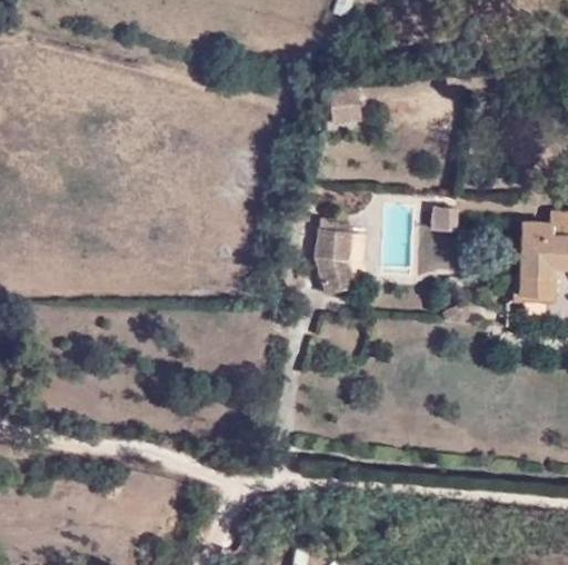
[(358,87),(329,89),(332,126),(360,124),(358,87)]
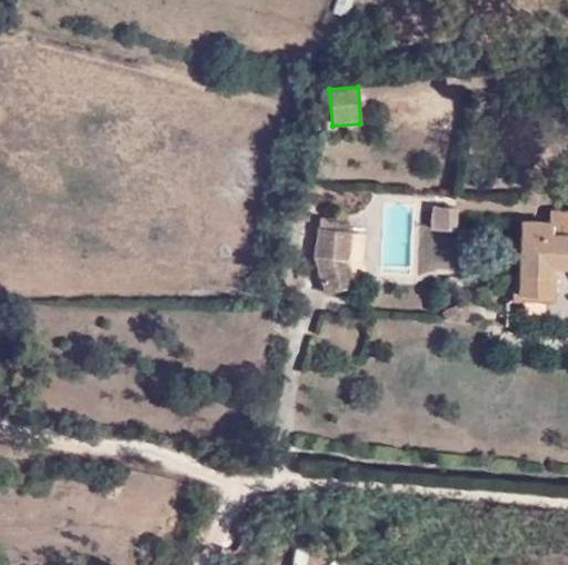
[(458,233),(459,210),(431,208),(431,231),(458,233)]
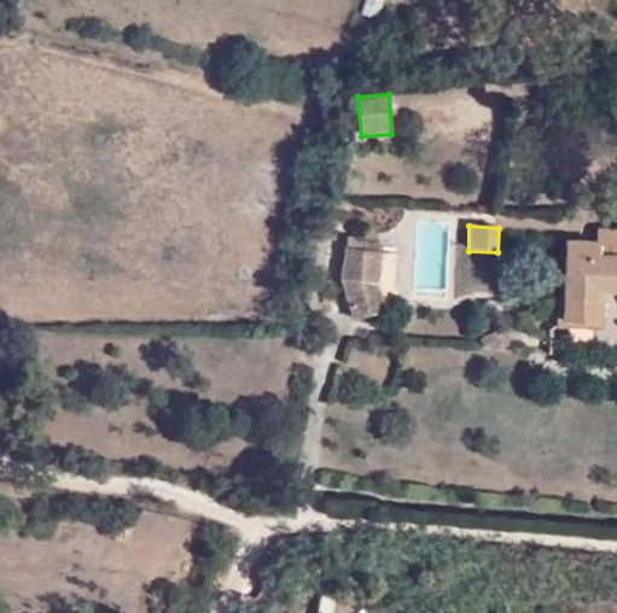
[(616,232),(600,231),(599,240),(585,239),(586,322),(600,323),(600,293),(616,292),(616,232)]
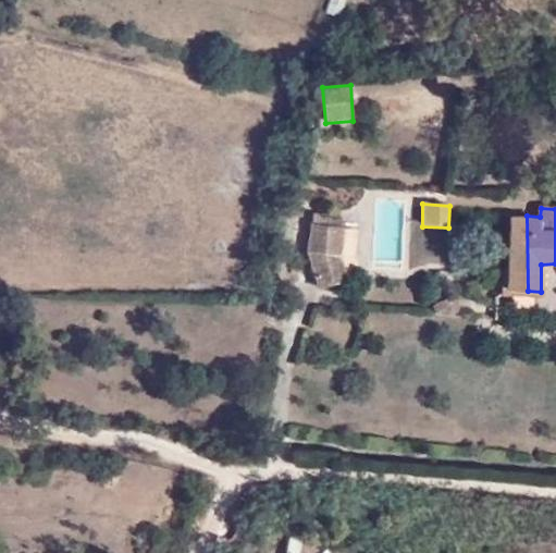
[(344,229),(345,219),(312,214),(311,225),(344,229)]
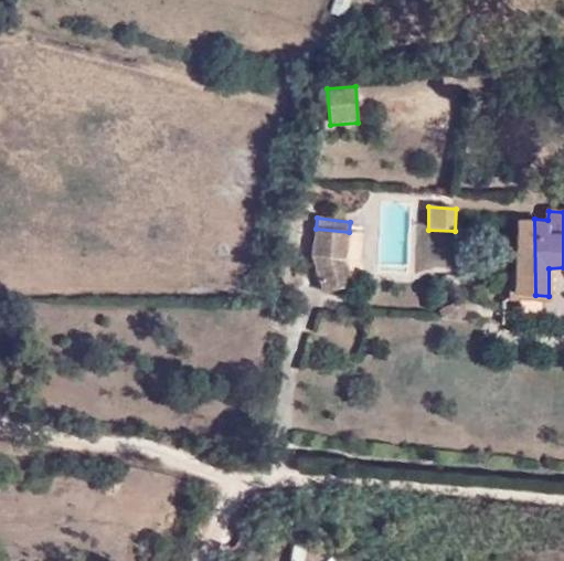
[(515,293),(535,295),(534,219),(518,218),(515,293)]
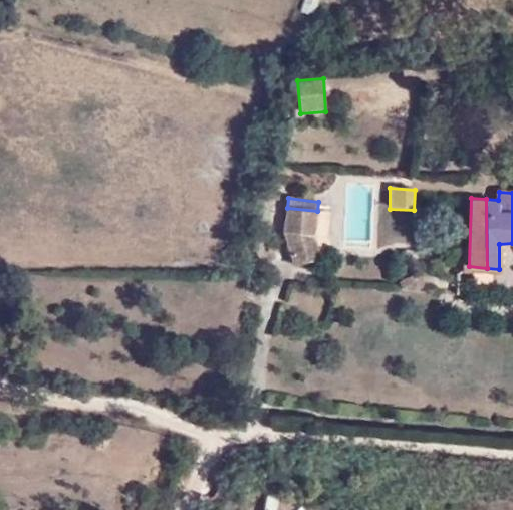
[(322,259),(315,237),(318,211),(317,211),(287,208),(285,207),(282,232),(292,268),(322,259)]
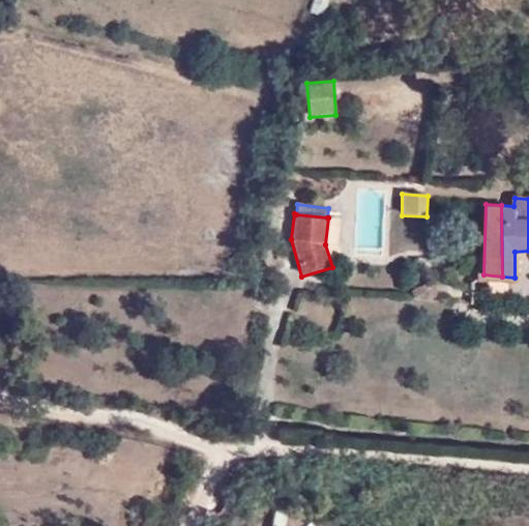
[(394,221),(394,254),(421,254),(421,221),(394,221)]
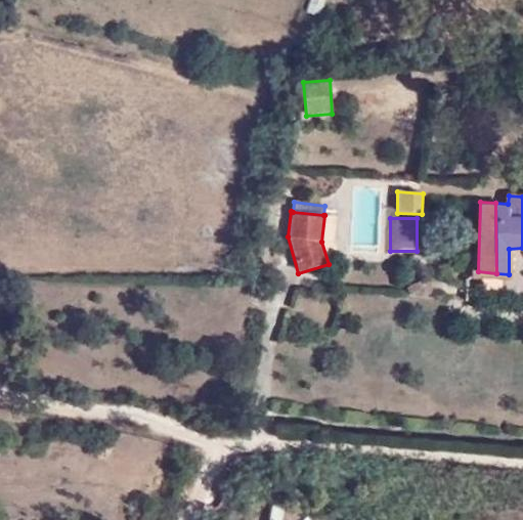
[(437,291),(432,278),(420,285),(425,297),(437,291)]
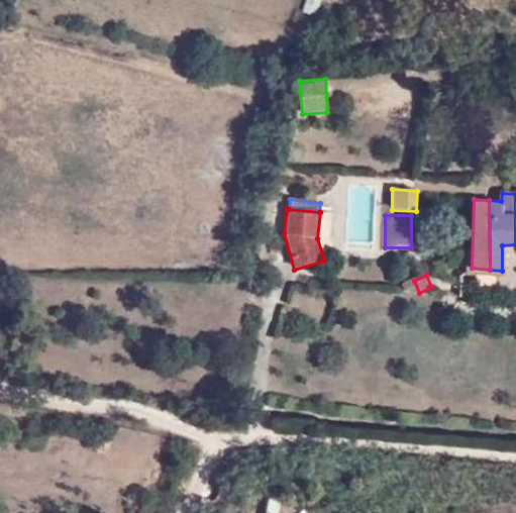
All buildings are outlined.
